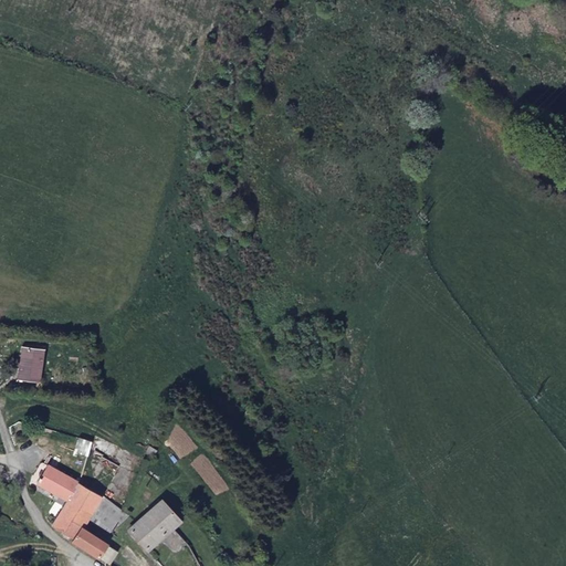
[(31,358),(10,356),(8,388),(29,389),(31,358)]
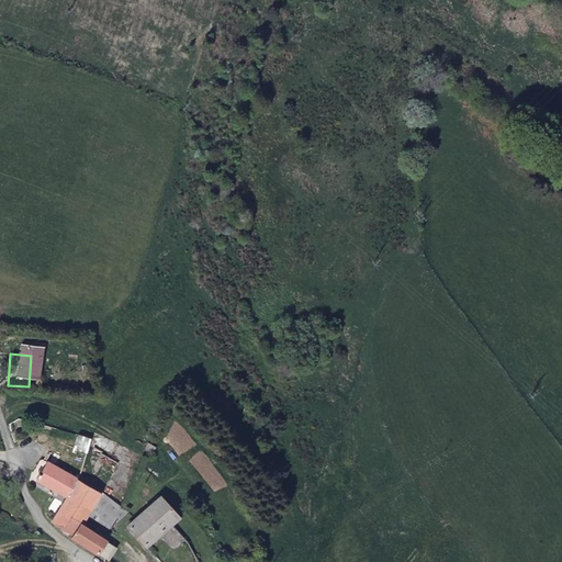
[(66,501),(77,479),(46,465),(36,485),(66,501)]
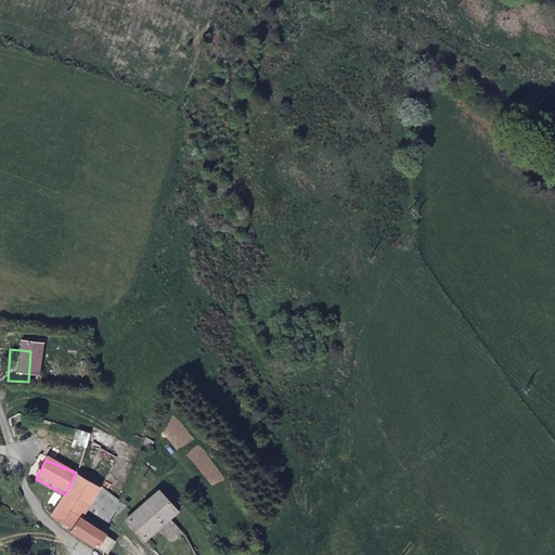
[(125,505),(118,500),(102,485),(76,473),(65,494),(51,520),(64,528),(71,531),(69,536),(98,549),(99,547),(105,532),(106,531),(80,518),(85,508),(104,519),(110,511),(116,515),(125,505)]
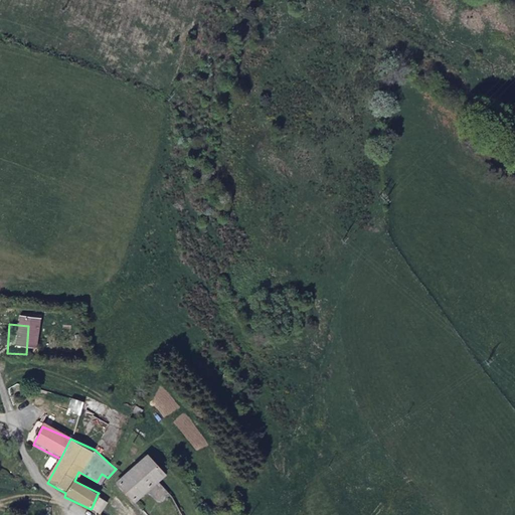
[(131,502),(149,487),(165,474),(148,455),(123,476),(115,482),(131,502)]
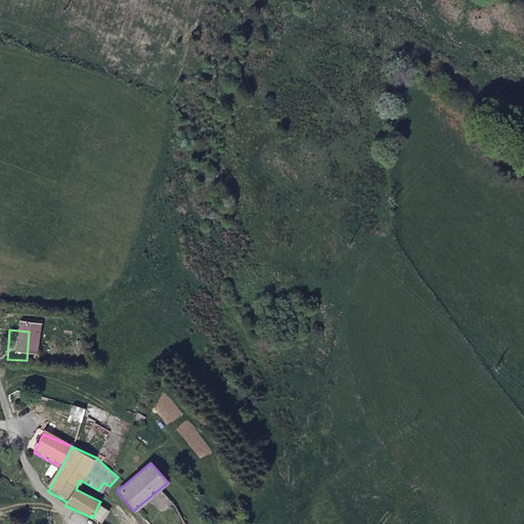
[(105,491),(110,486),(103,482),(98,490),(101,493),(103,490),(105,491)]
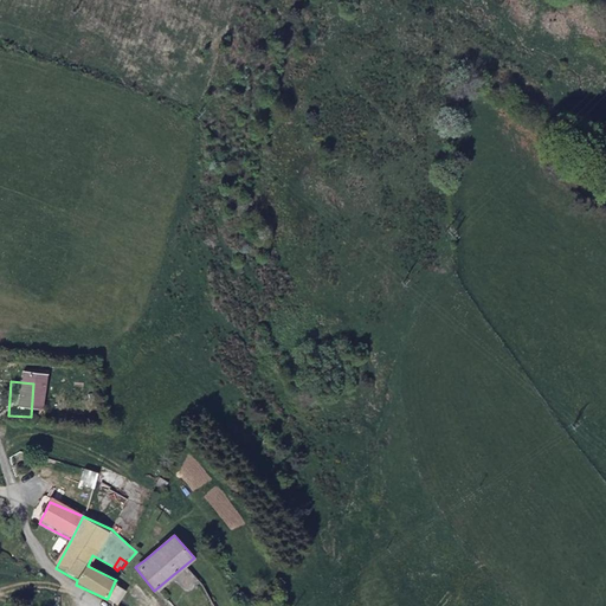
[(108,598),(115,603),(122,587),(115,581),(108,598)]
